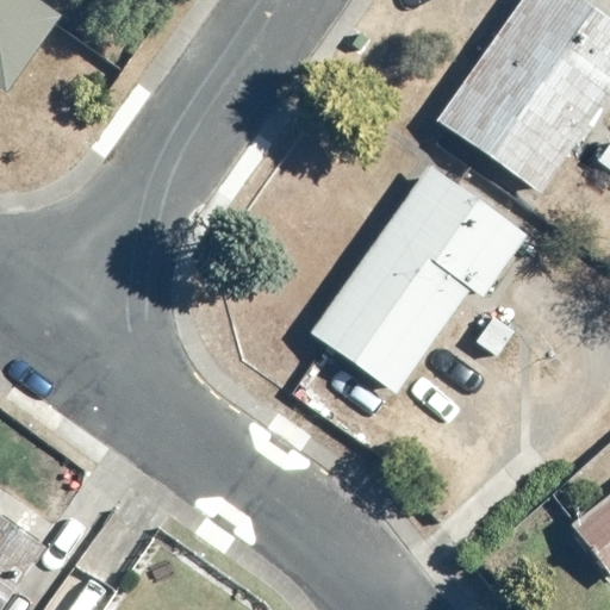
[(0,0),(0,86),(8,92),(62,16),(39,0),(0,0)]
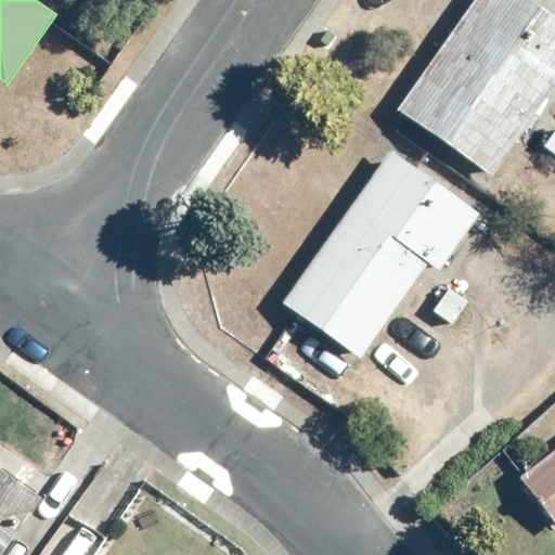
[(554,14),(533,0),(474,0),(397,110),(491,176),(554,85),(554,14)]
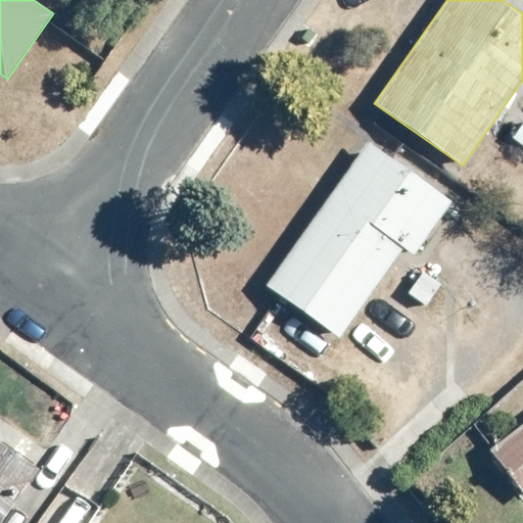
[(368,141),(265,285),(338,337),(402,247),(414,255),(453,201),(368,141)]
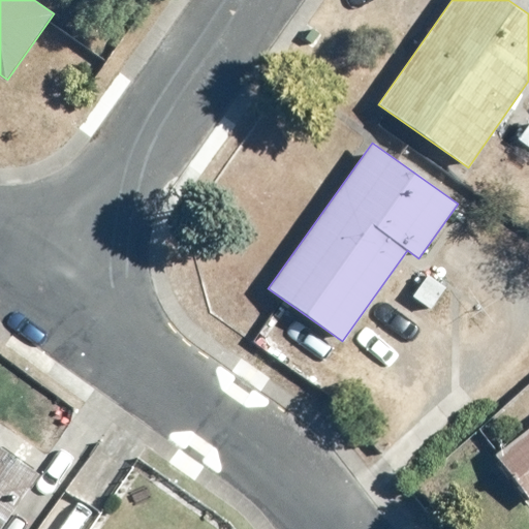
[(528,430),(497,456),(528,496),(528,430)]
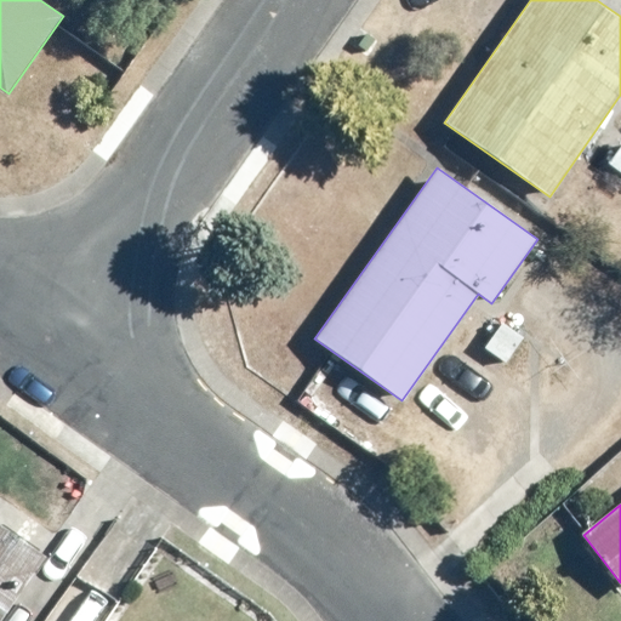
[(0,620),(3,620),(47,556),(0,523),(0,620)]
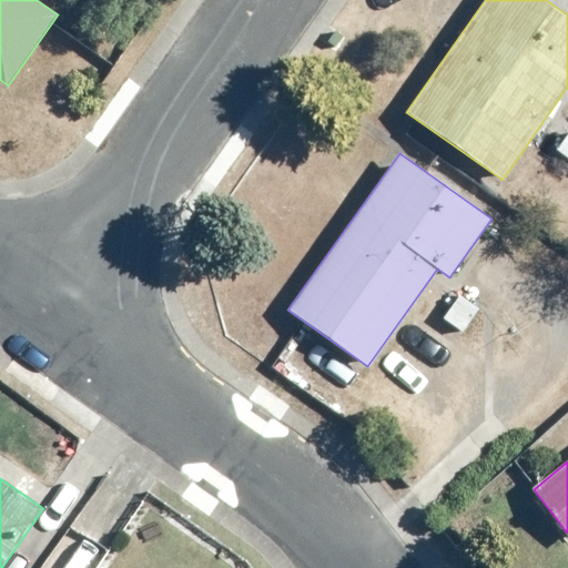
All buildings are outlined.
